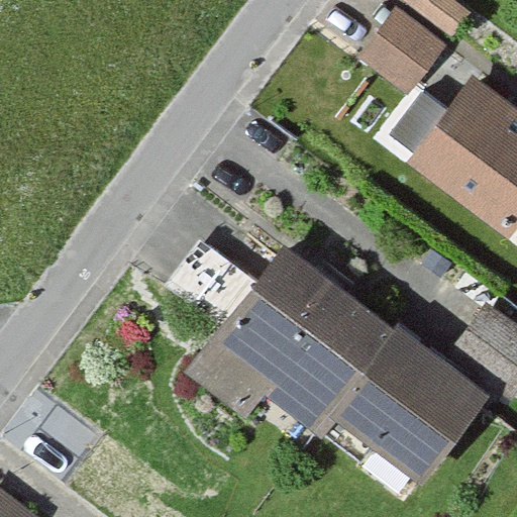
[(418,0),(449,22),(463,0),(418,0)]
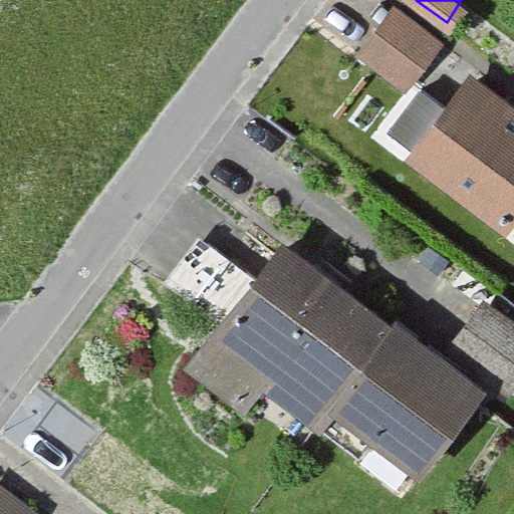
[(356,52),(405,90),(443,43),(395,4),(356,52)]
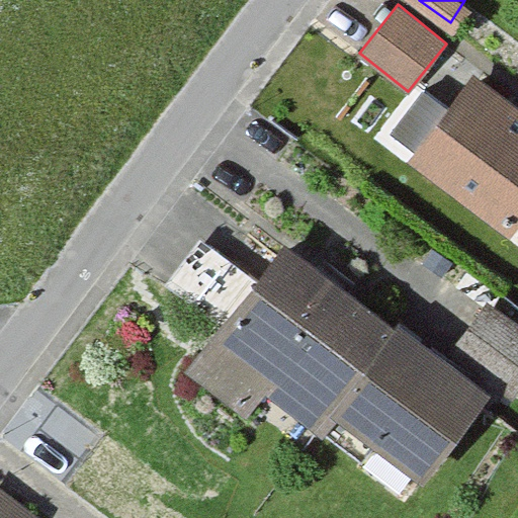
[(410,156),(510,233),(517,222),(517,105),(475,73),(448,107),(424,88),(391,131),(415,149),(410,156)]
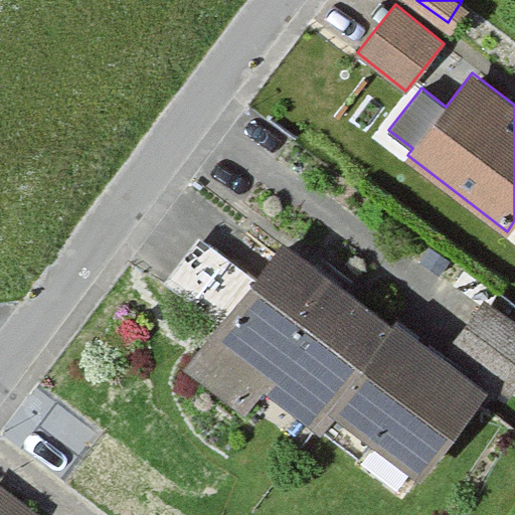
[(484,387),(395,320),(391,325),(281,239),(184,364),(243,409),(262,386),(317,430),(335,406),(418,472),(484,387)]
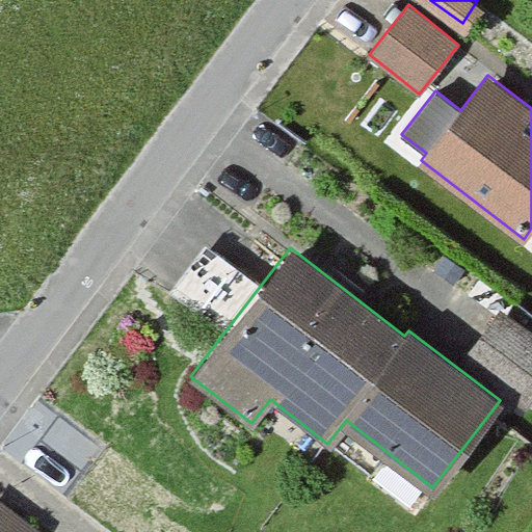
[(531,333),(499,309),(460,362),(526,408),(531,399),(531,333)]
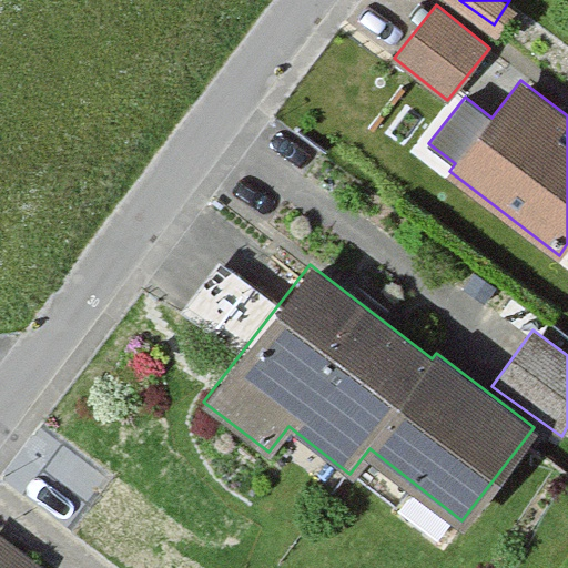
All buildings are outlined.
